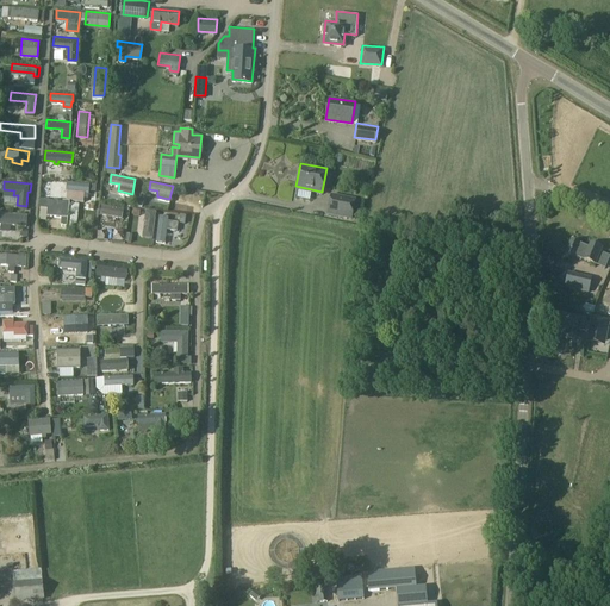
[(331,193),(328,212),(352,217),(355,198),(331,193)]
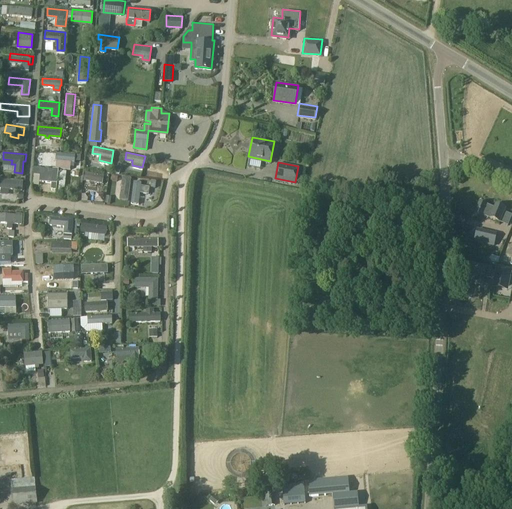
[(51,180),(52,167),(33,165),(32,172),(40,173),(39,179),(51,180)]
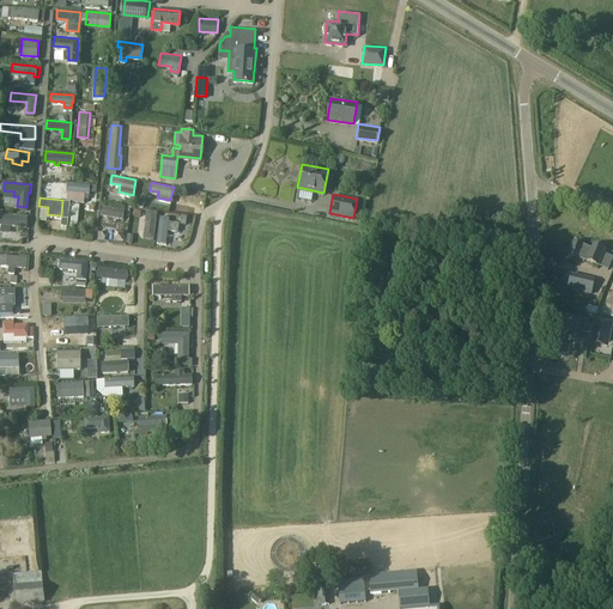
[(169,217),(159,215),(157,242),(165,242),(168,229),(177,230),(178,221),(169,220),(169,217)]
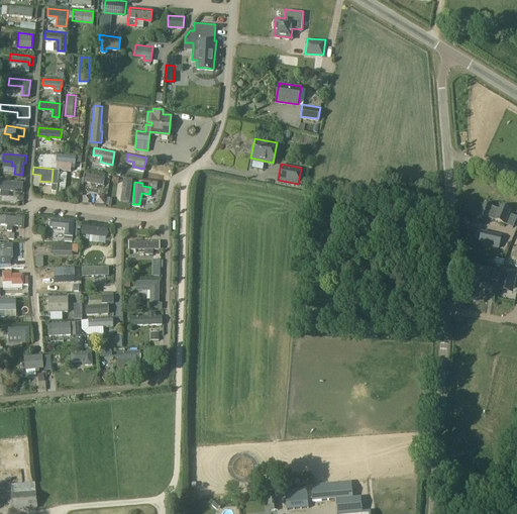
[(403,189),(407,199),(415,196),(411,186),(403,189)]
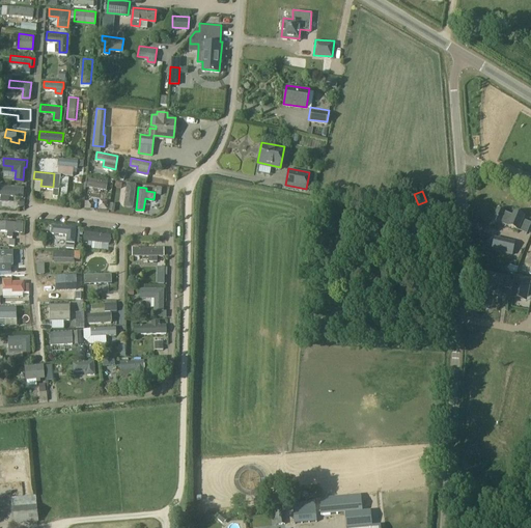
[(508,224),(518,228),(524,214),(513,210),(512,214),(497,207),(492,219),(500,223),(501,221),(508,224)]
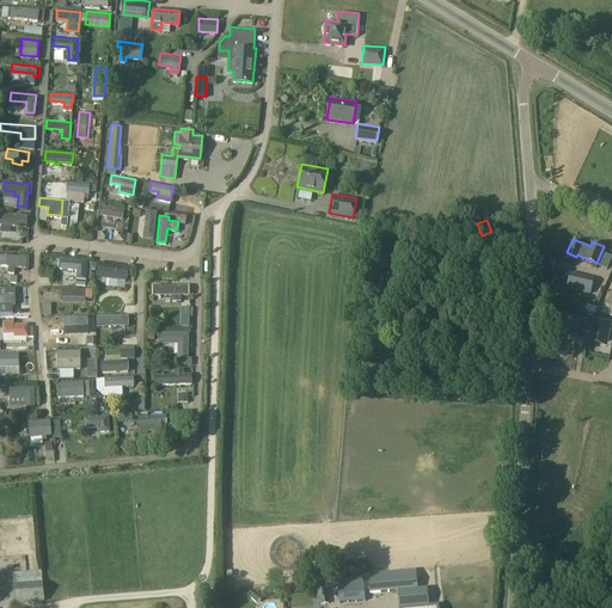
[(19,255),(0,252),(0,263),(8,264),(8,270),(14,270),(14,264),(25,265),(26,252),(19,252),(19,255)]
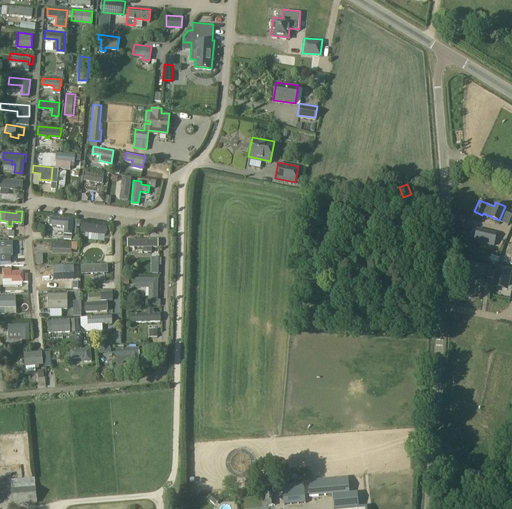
[(64,224),(63,231),(72,232),(73,216),(49,214),(48,223),(64,224)]
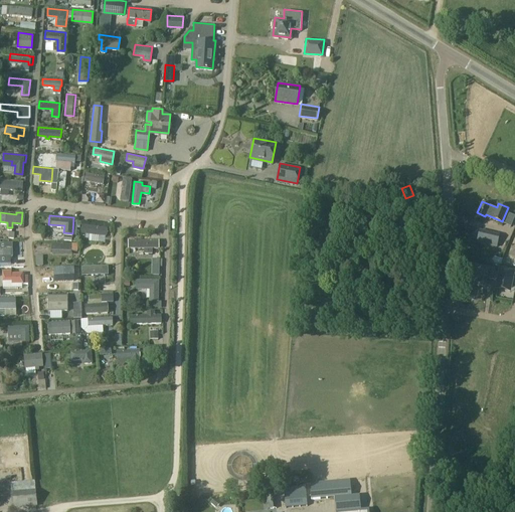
[(494,230),(484,227),(479,243),(489,246),(494,230)]
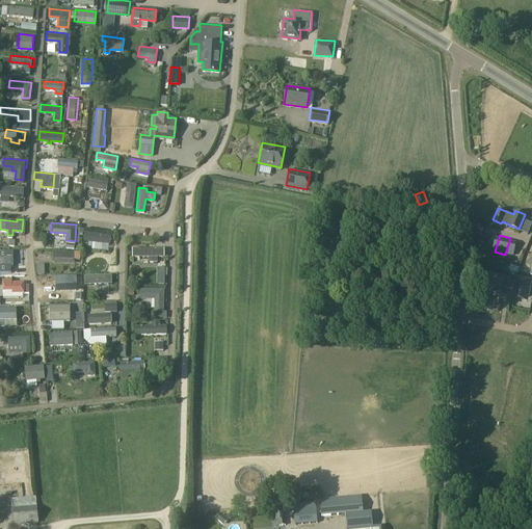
[(22,268),(22,257),(10,257),(10,268),(22,268)]
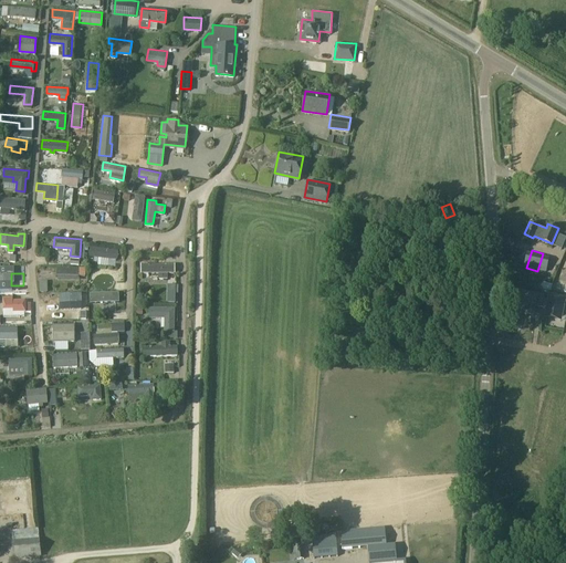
[(58,285),(71,287),(71,274),(58,273),(58,285)]
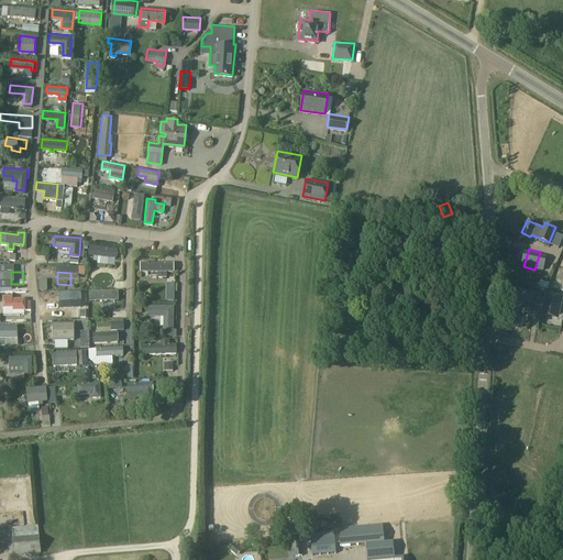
[(543,304),(545,297),(533,295),(533,291),(512,287),(509,307),(530,310),(532,302),(543,304)]
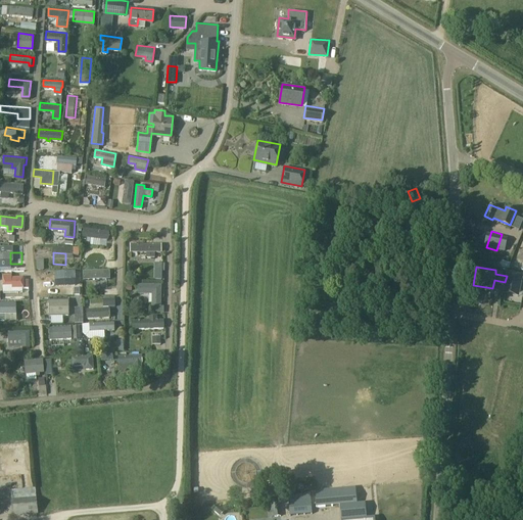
[(77,270),(54,270),(54,277),(72,277),(72,284),(77,284),(77,270)]
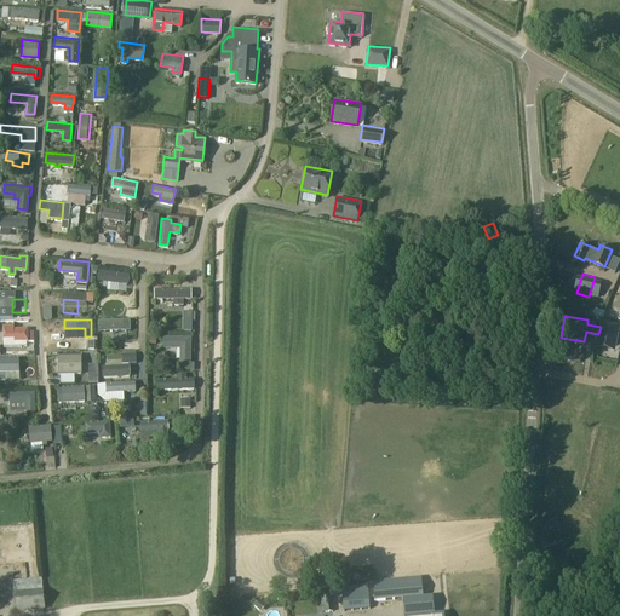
[(598,334),(597,340),(615,344),(619,323),(602,320),(601,327),(598,334)]
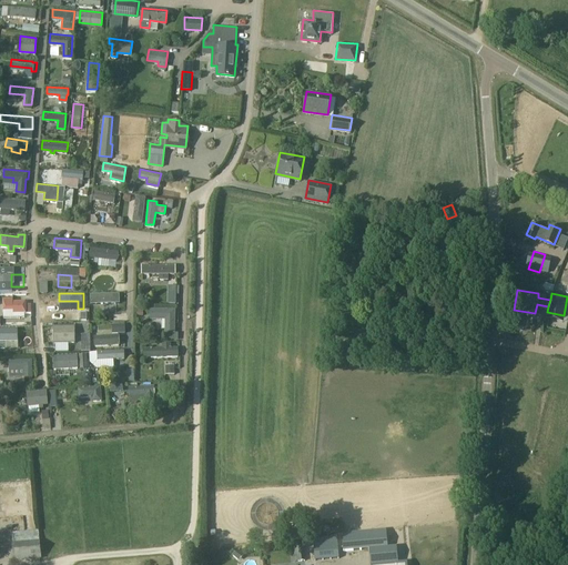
[(12,296),(2,296),(2,308),(12,308),(12,311),(24,311),(24,300),(12,300),(12,296)]
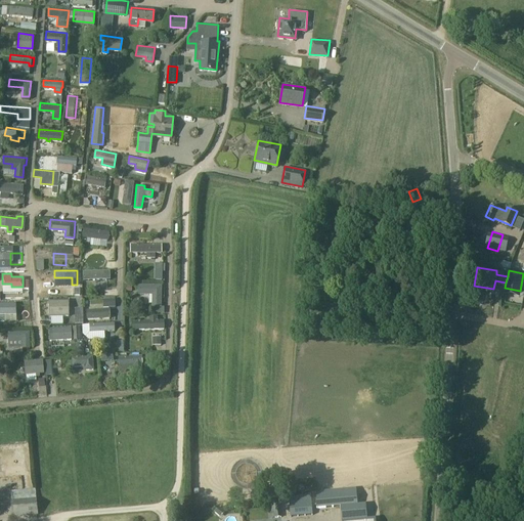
[(151,292),(151,304),(162,304),(162,283),(137,283),(137,292),(151,292)]
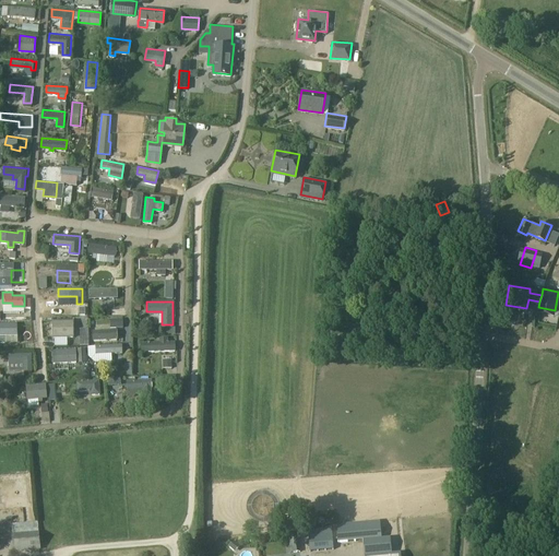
[(122,317),(114,317),(114,326),(122,326),(122,317)]
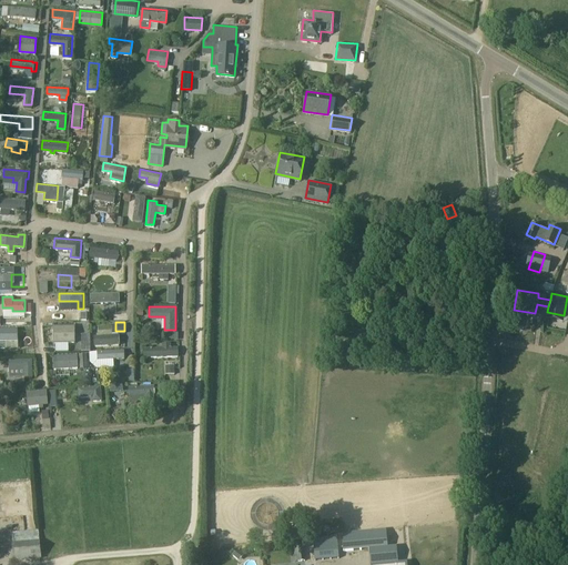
[(53,323),(53,332),(53,340),(74,340),(74,323),(53,323)]
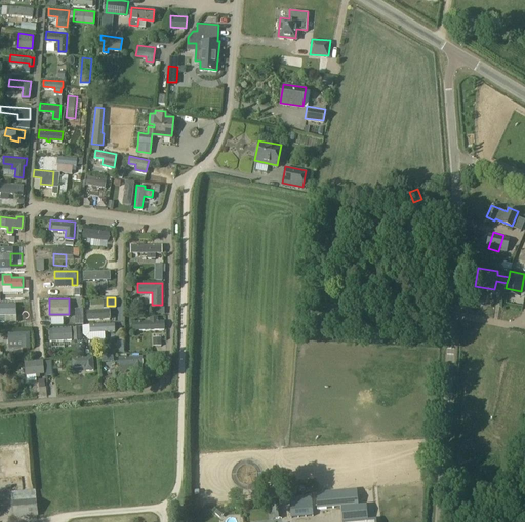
[(15,303),(0,303),(0,319),(5,320),(5,313),(15,313),(15,303)]
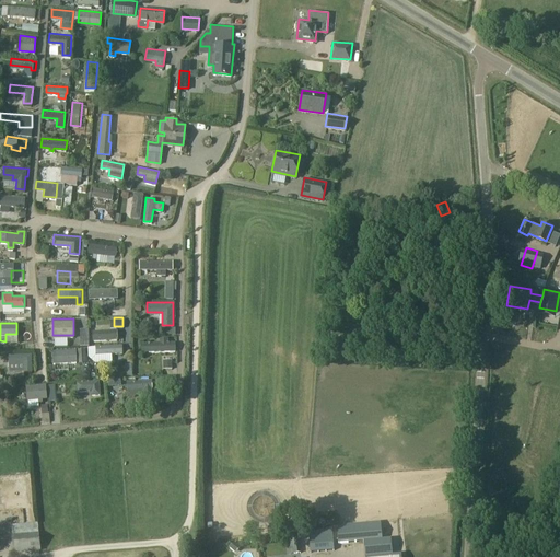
[(175,340),(141,341),(141,350),(175,349),(175,340)]
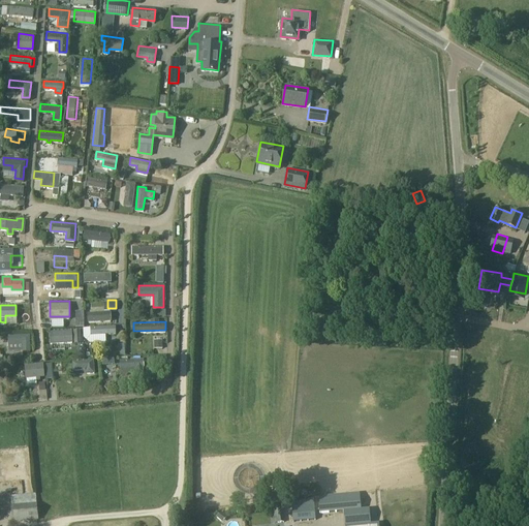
[(71,328),(50,330),(51,342),(72,340),(71,328)]
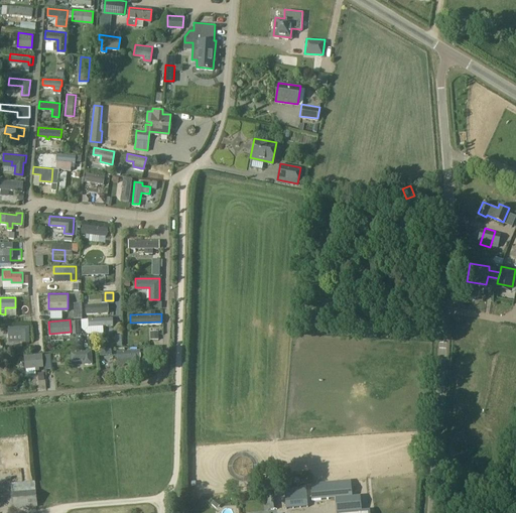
[(28,341),(28,325),(7,326),(8,333),(21,333),(21,341),(28,341)]
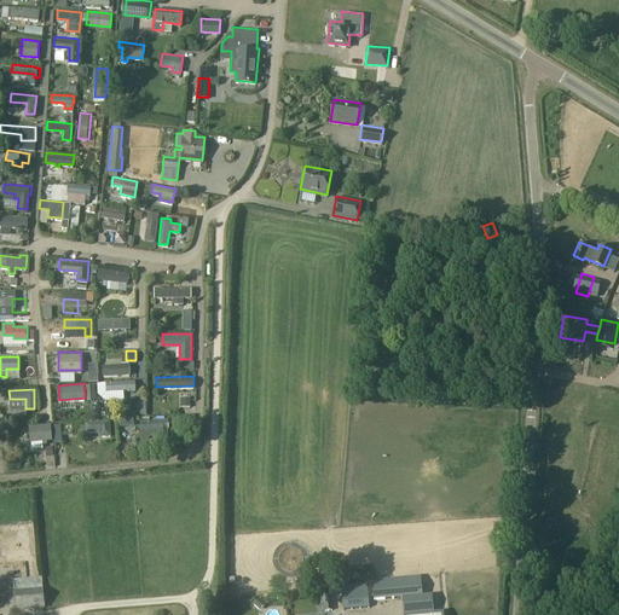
[(108,418),(85,421),(85,430),(100,429),(100,434),(109,434),(108,418)]
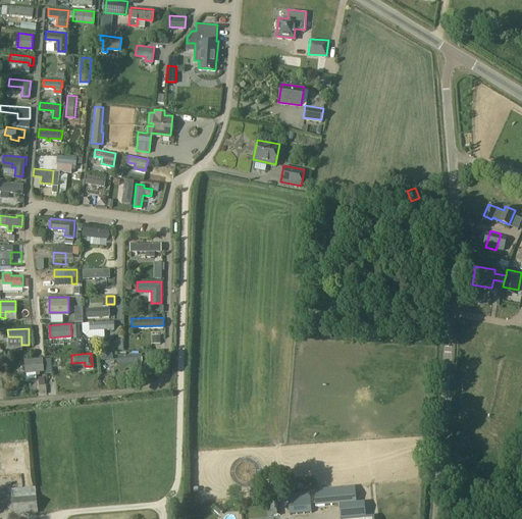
[(141,353),(117,354),(118,366),(135,365),(136,374),(141,373),(140,360),(142,360),(141,353)]
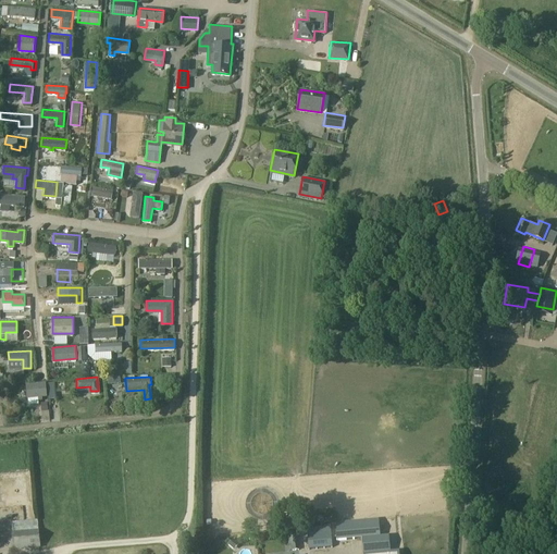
[(45,381),(25,383),(26,396),(38,396),(38,398),(41,398),(41,395),(46,395),(45,381)]
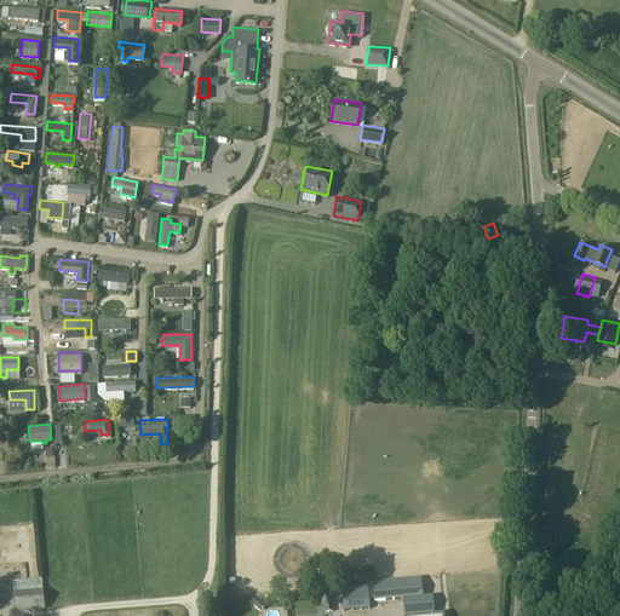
[(350,570),(342,570),(343,582),(351,581),(350,570)]
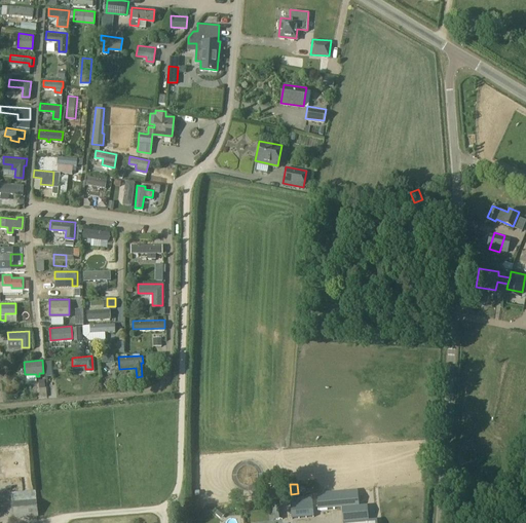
[(316,491),(317,509),(360,505),(358,488),(316,491)]
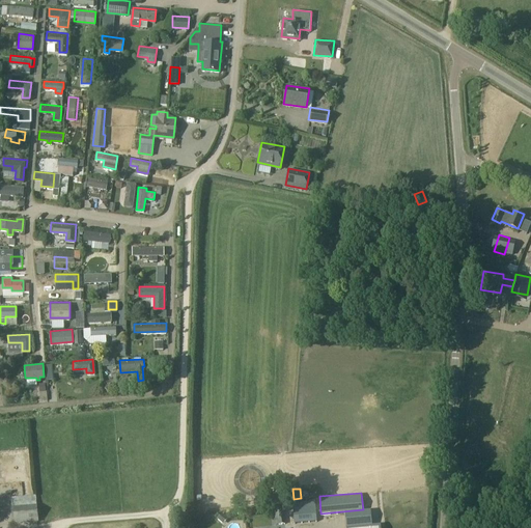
[(314,499),(292,501),(295,522),(317,520),(314,499)]
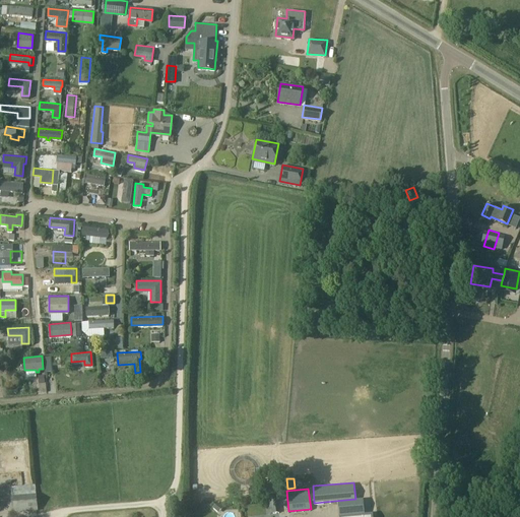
[(36,493),(11,495),(12,510),(37,508),(36,493)]
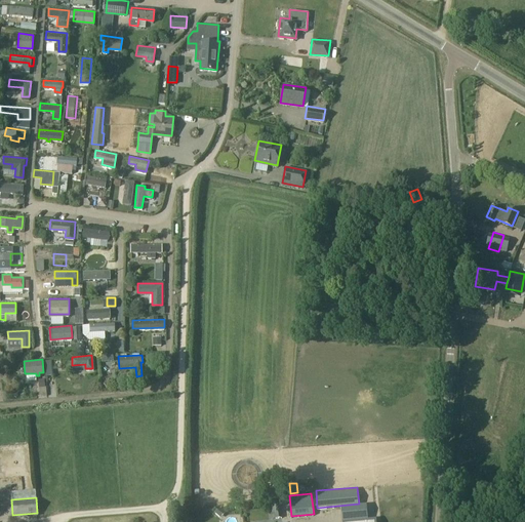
[(219,506),(214,511),(220,517),(226,511),(219,506)]
